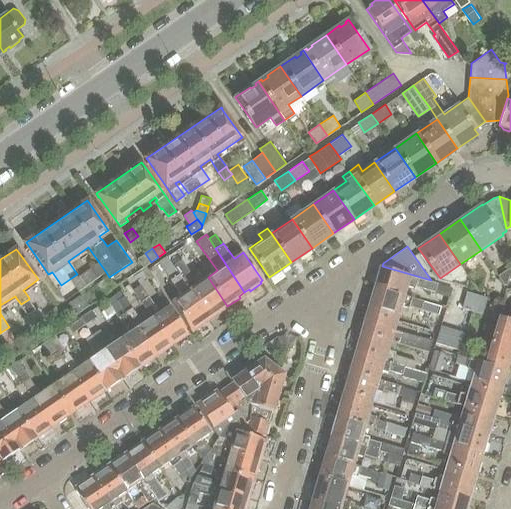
[(143,267),(147,264),(151,262),(145,253),(138,258),(143,267)]
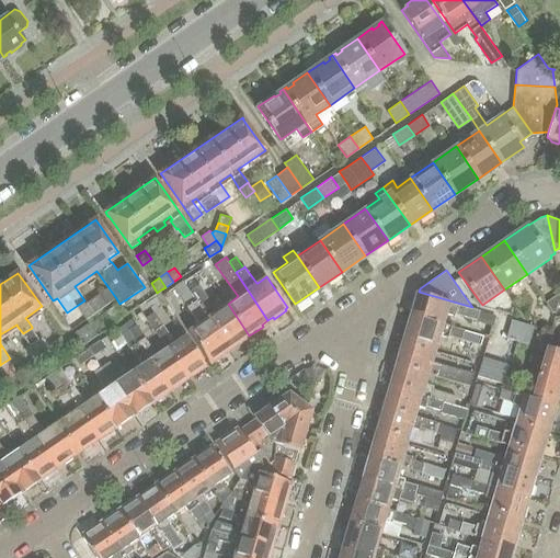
[(174,287),(184,302),(194,295),(191,289),(184,280),(174,287)]
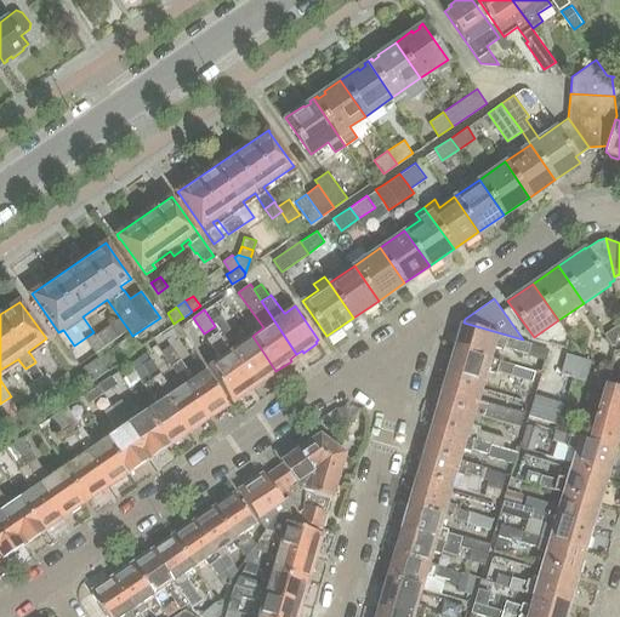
[(219,331),(254,384),(260,380),(261,382),(276,371),(252,336),(243,342),(229,324),(228,324),(221,313),(211,320),(215,326),(219,331)]
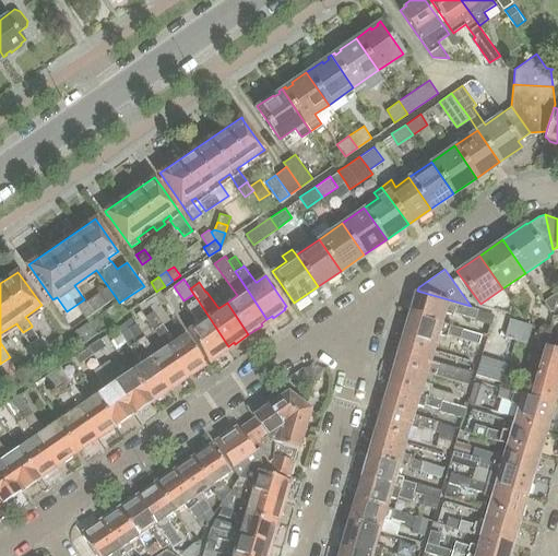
[(116,297),(107,285),(99,291),(108,303),(116,297)]
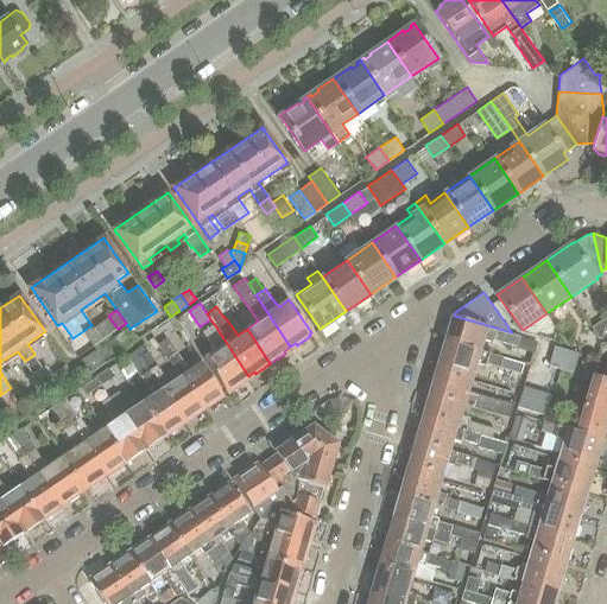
[(454,316),(450,315),(450,316),(453,317),(450,322),(448,320),(443,339),(446,341),(482,350),(485,339),(493,341),(494,338),(512,344),(516,334),(512,332),(454,316)]
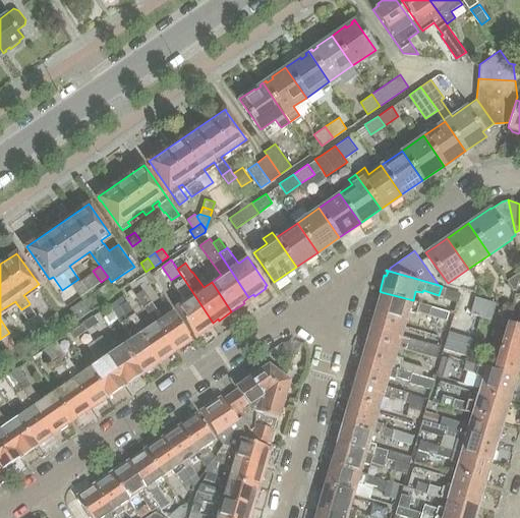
[(101,282),(93,271),(87,275),(94,286),(101,282)]
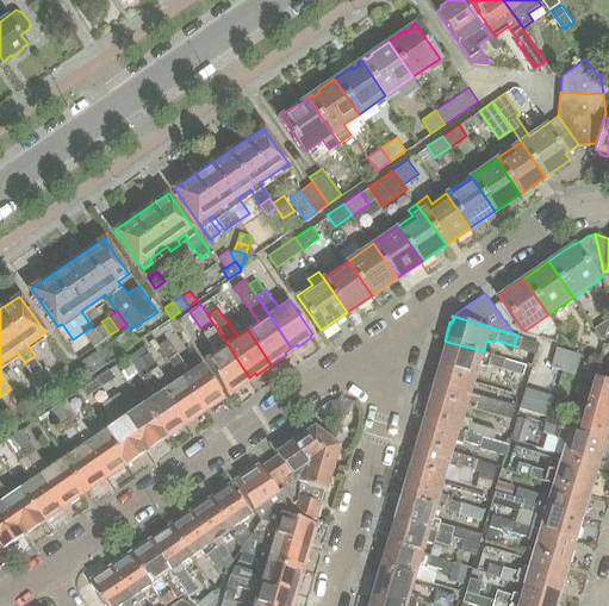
[(608,317),(594,328),(602,338),(604,338),(608,322),(608,317)]
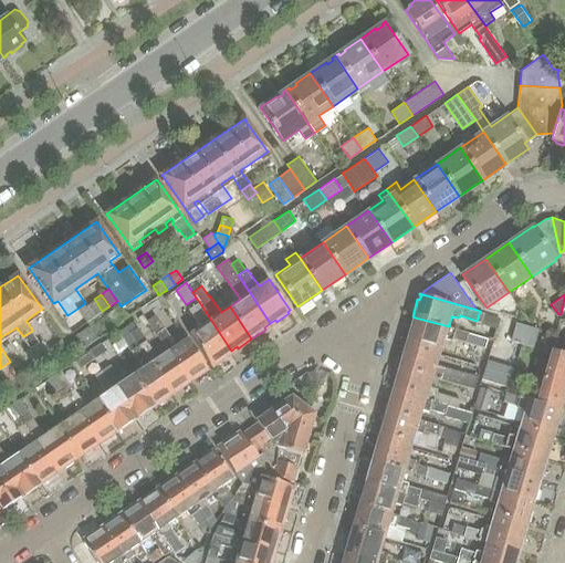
[(102,311),(94,299),(86,304),(95,316),(102,311)]
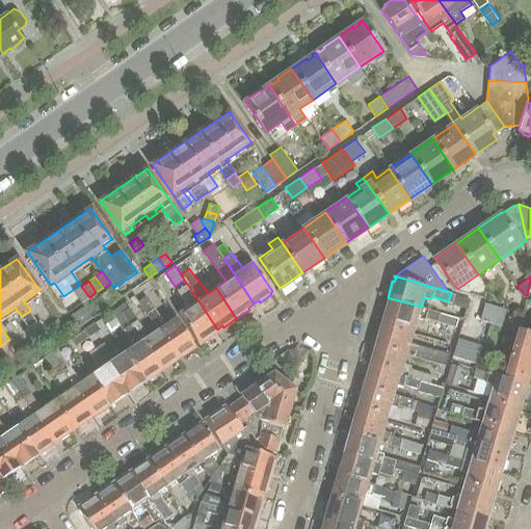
[(192,334),(198,342),(201,341),(202,342),(213,335),(212,333),(217,329),(187,284),(178,291),(189,308),(180,314),(192,334)]
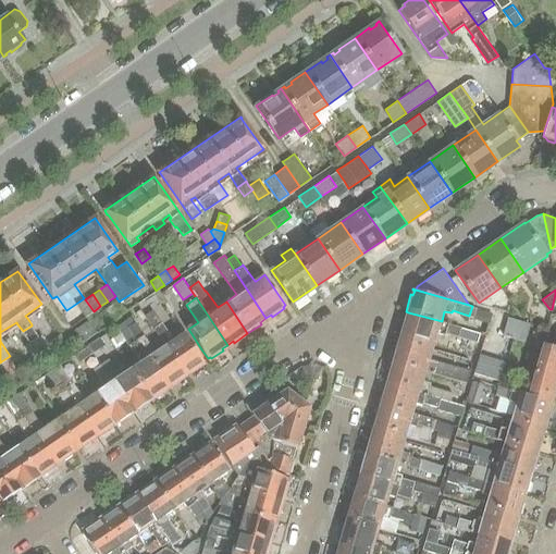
[(77,305),(86,317),(94,311),(85,299),(77,305)]
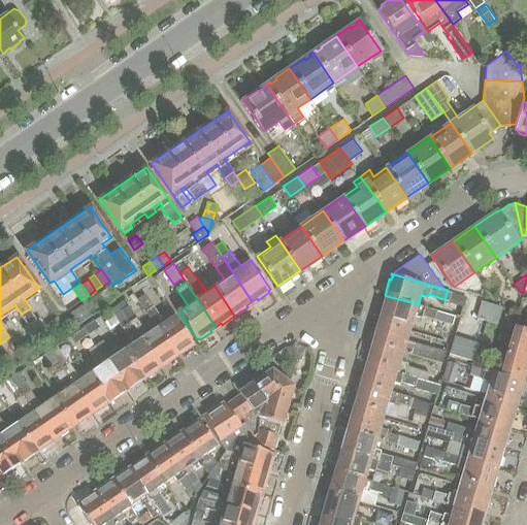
[(138,298),(145,309),(154,303),(146,292),(138,298)]
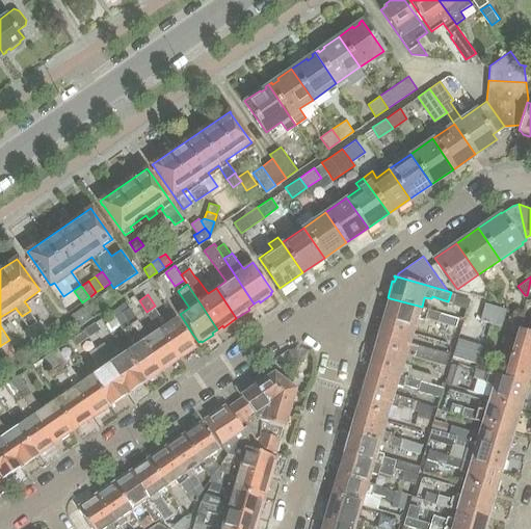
[(382,314),(381,318),(415,327),(418,318),(425,320),(425,318),(439,321),(441,312),(422,307),(390,298),(389,302),(387,301),(382,314)]
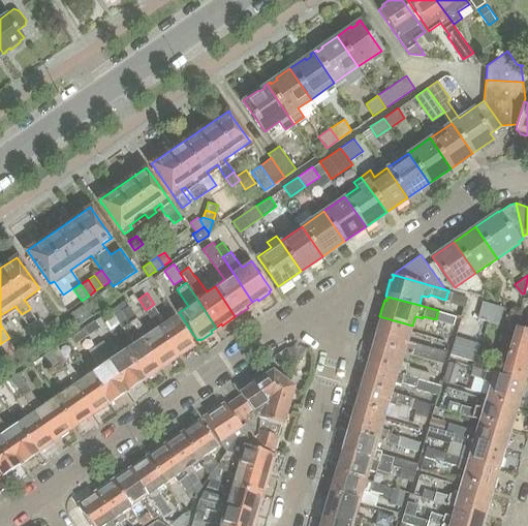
[(483,300),(477,317),(488,320),(493,303),(483,300)]
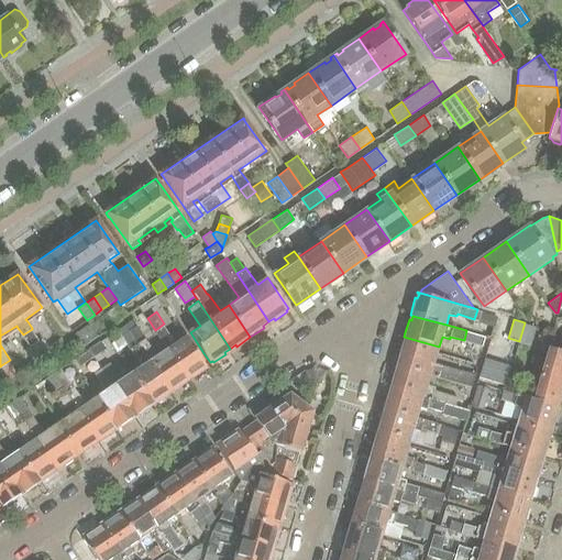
[(88,321),(73,331),(83,344),(97,335),(88,321)]
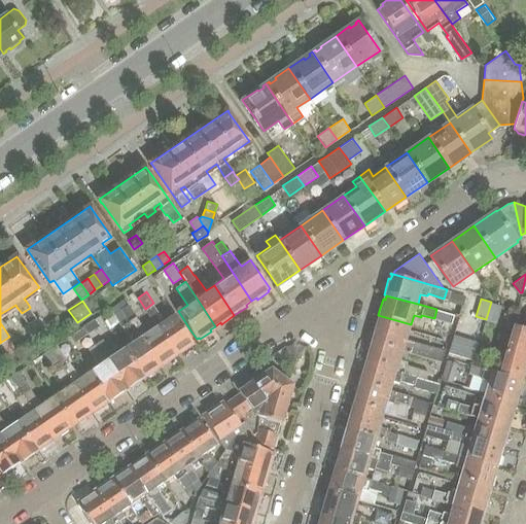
[(117,302),(109,308),(112,311),(121,325),(129,320),(117,304),(118,304),(117,302)]
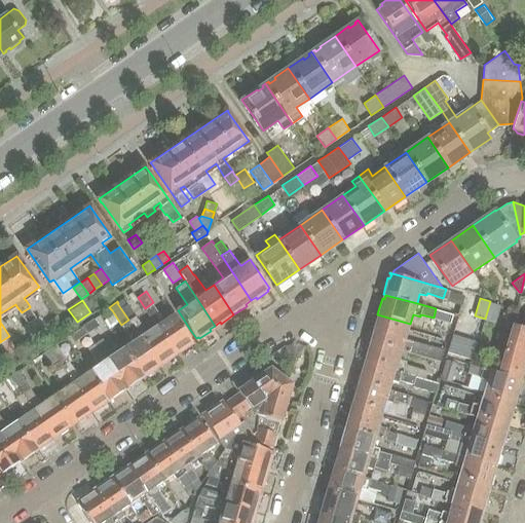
[(124,306),(121,301),(118,303),(117,303),(128,320),(137,314),(128,303),(124,306)]
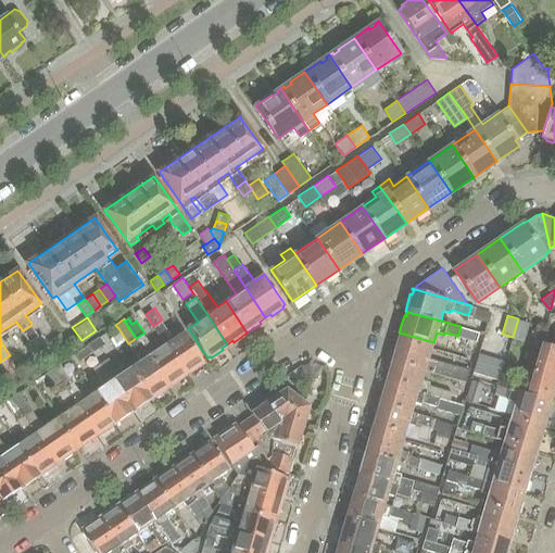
[(518,318),(513,337),(524,340),(529,322),(518,318)]
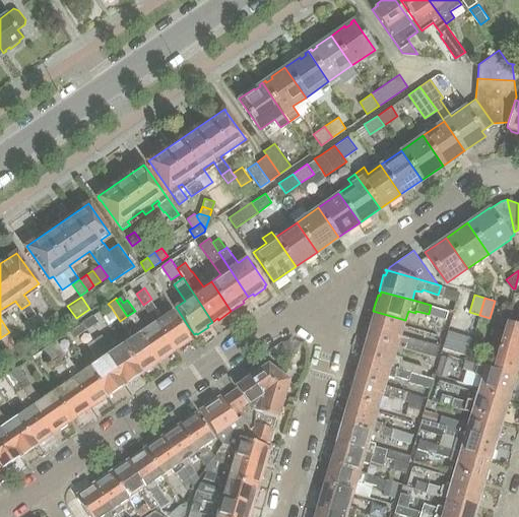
[(185,328),(173,310),(163,316),(151,299),(143,305),(154,321),(155,321),(174,348),(178,345),(179,346),(191,338),(190,336),(191,336),(185,328)]
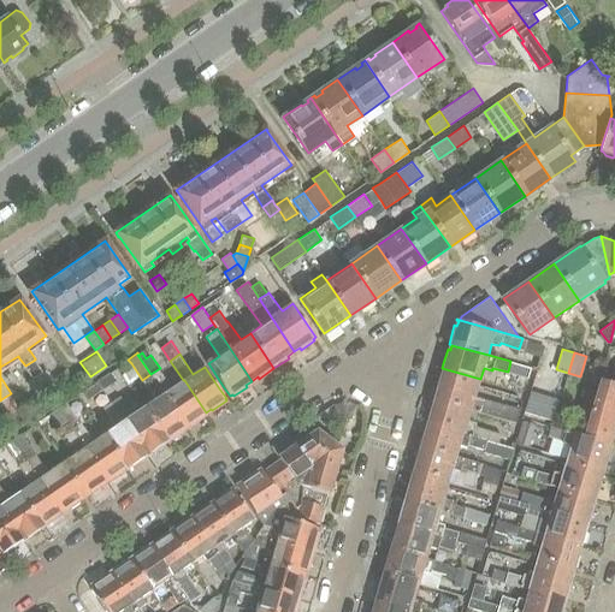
[(35,360),(25,366),(34,378),(43,372),(35,360)]
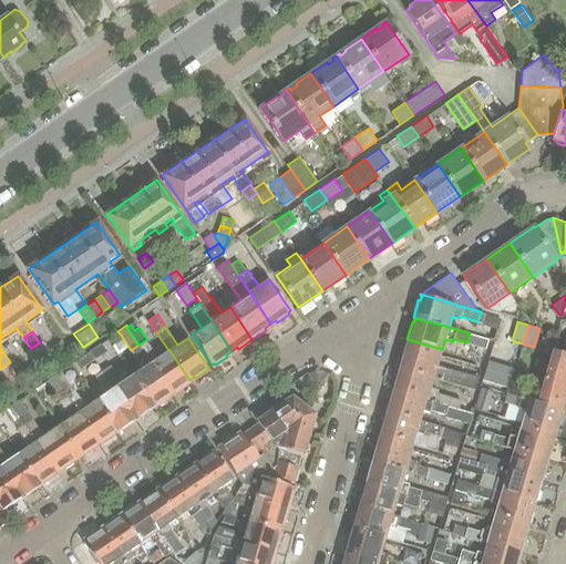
[(470,332),(467,342),(486,348),(489,338),(470,332)]
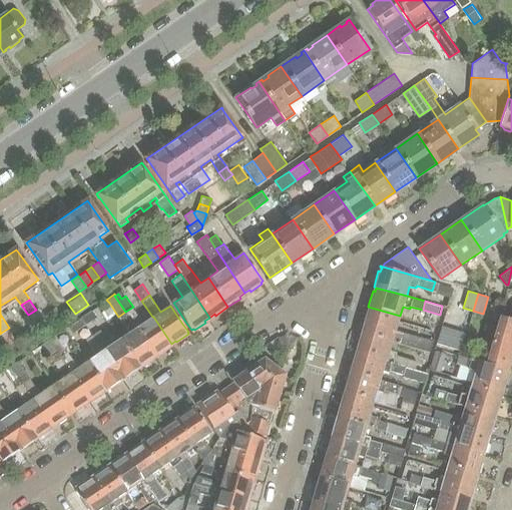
[(28,315),(23,318),(29,327),(30,328),(57,310),(56,307),(44,315),(40,308),(39,307),(36,310),(28,315)]
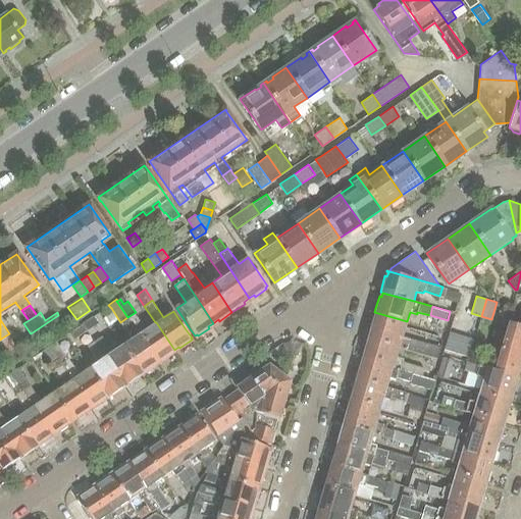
[(156,322),(155,322),(147,328),(136,312),(127,317),(158,361),(162,358),(163,360),(175,351),(174,350),(156,322)]
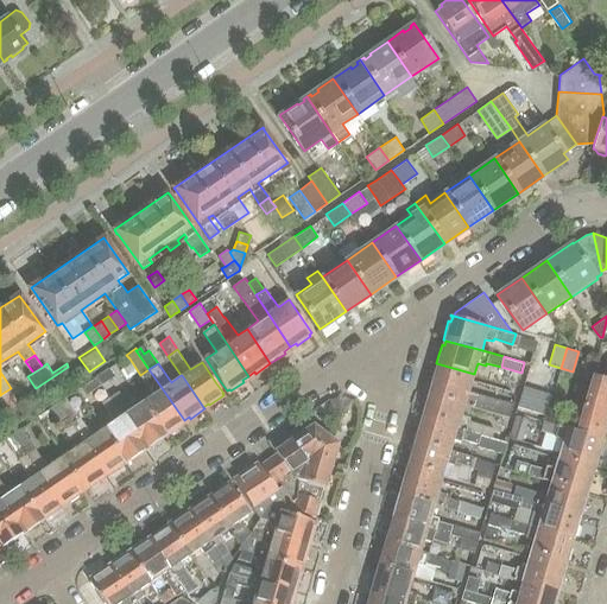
[(436,363),(429,387),(431,387),(430,392),(428,392),(428,393),(466,405),(510,418),(513,407),(476,396),(478,394),(469,392),(474,374),(436,363)]
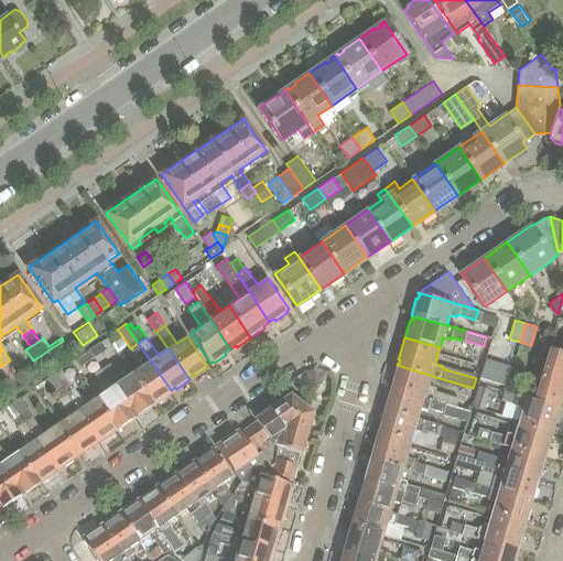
[(106,338),(90,348),(96,358),(111,348),(106,338)]
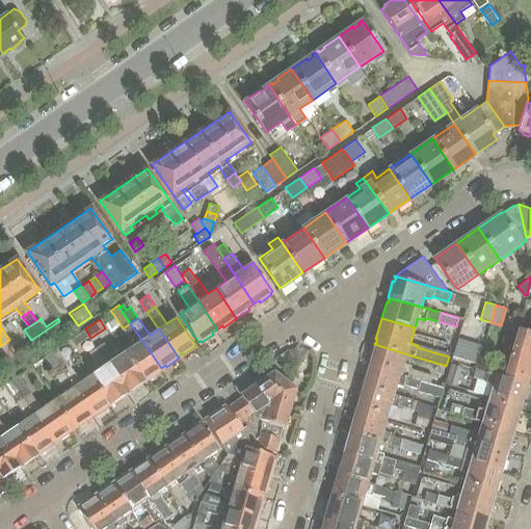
[(125,351),(144,381),(158,372),(157,370),(161,368),(130,323),(123,328),(134,345),(125,351)]
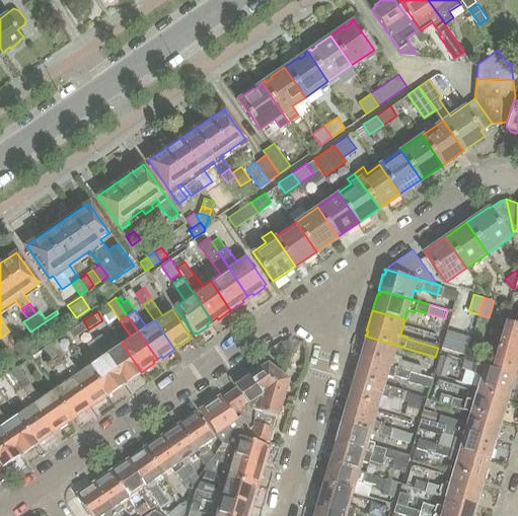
[(505,320),(492,366),(515,373),(517,365),(517,323),(505,320)]
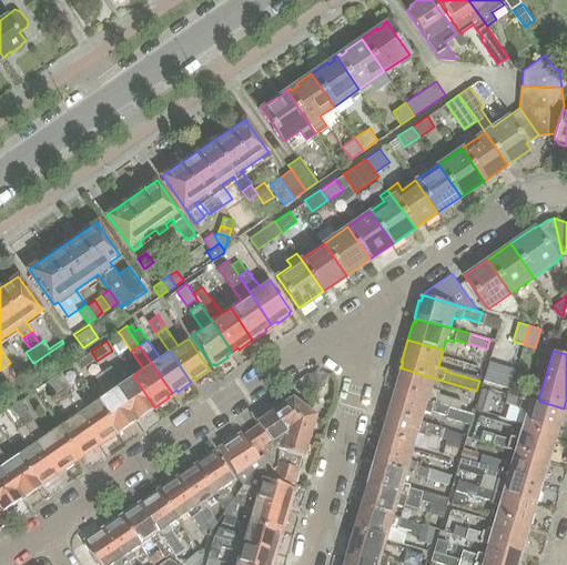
[(94,359),(90,352),(79,359),(84,366),(94,359)]
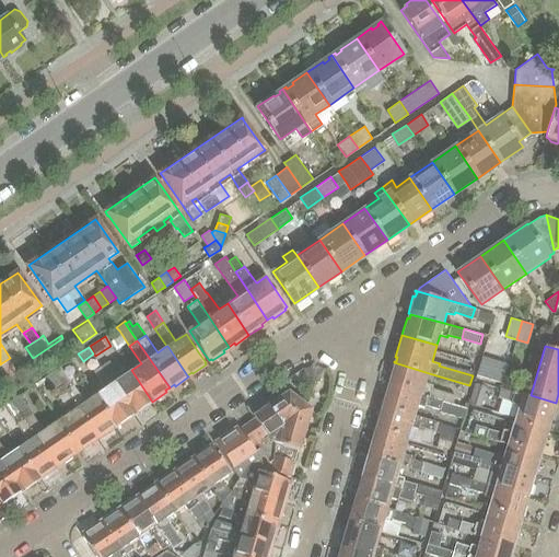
[(482,356),(477,374),(502,382),(508,363),(482,356)]
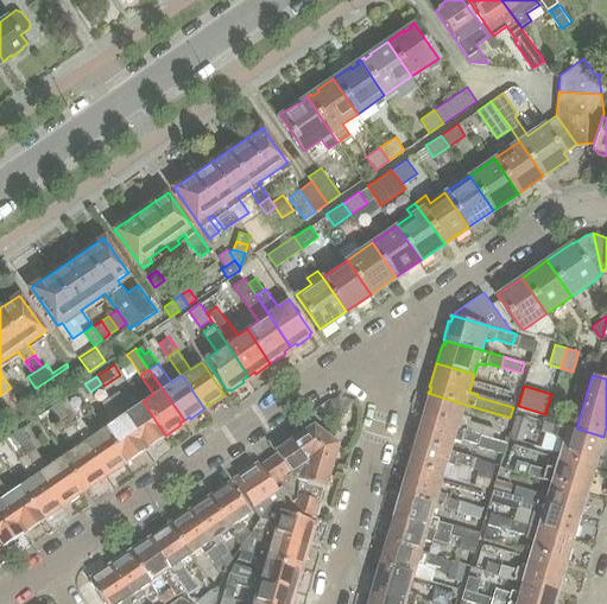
[(11,388),(1,394),(10,406),(19,400),(11,388)]
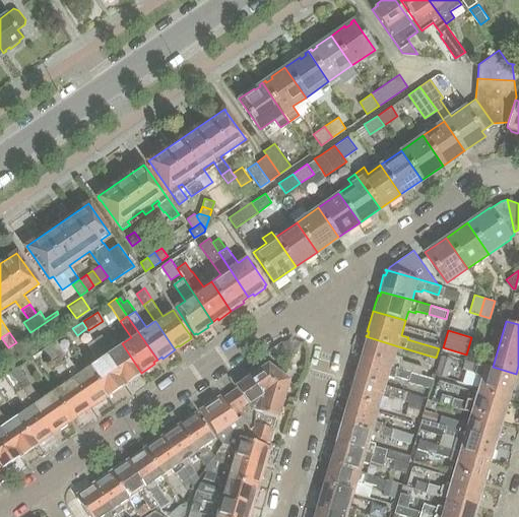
[(141,373),(122,343),(113,349),(103,334),(94,339),(124,382),(128,380),(129,381),(141,373)]
